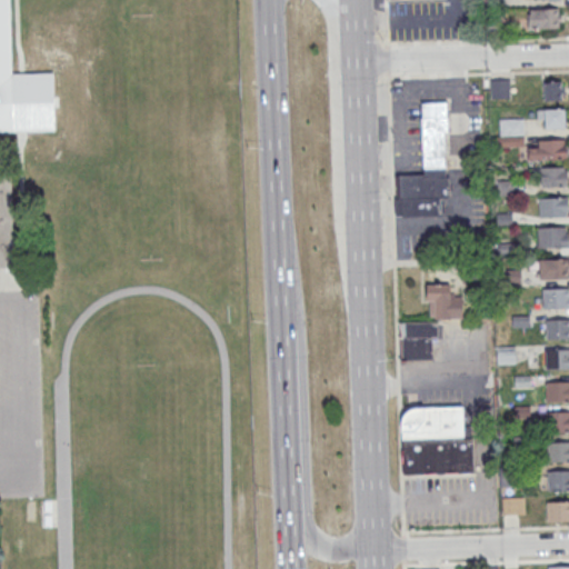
[(0,0),(0,268),(12,268),(11,168),(0,168),(0,133),(56,132),(53,75),(20,76),(12,76),(10,0),(0,0)]
